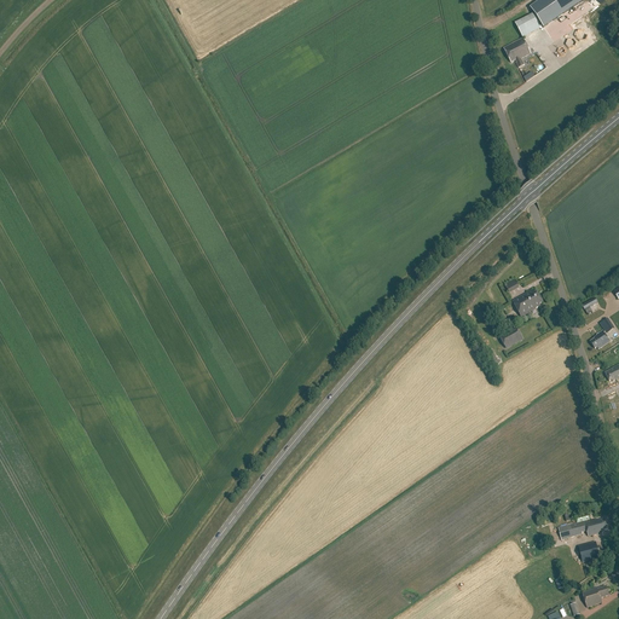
[(583,0),(542,0),(530,9),(544,29),(584,1),(583,0)]
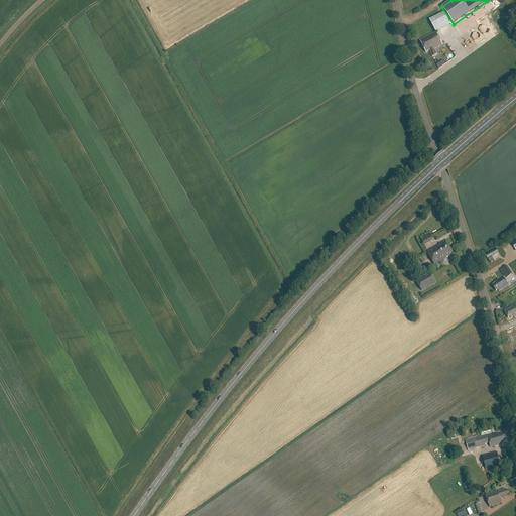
[(442,11),(427,18),(431,26),(446,18),(442,11)]
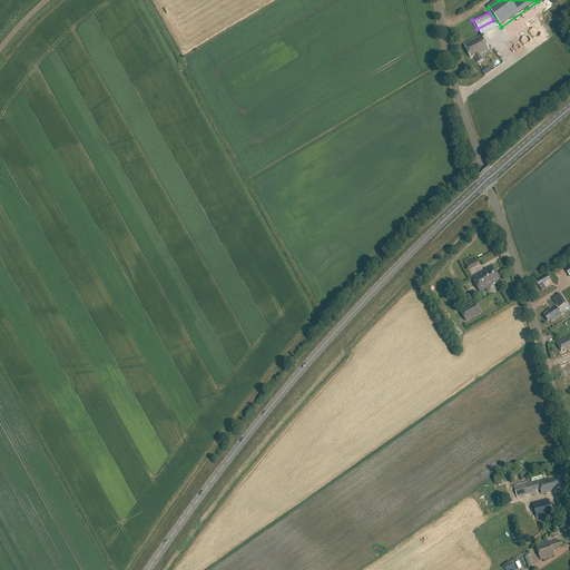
[(474,56),(478,62),(482,60),(480,55),(488,50),(489,50),(481,36),(463,45),(470,58),(474,56)]
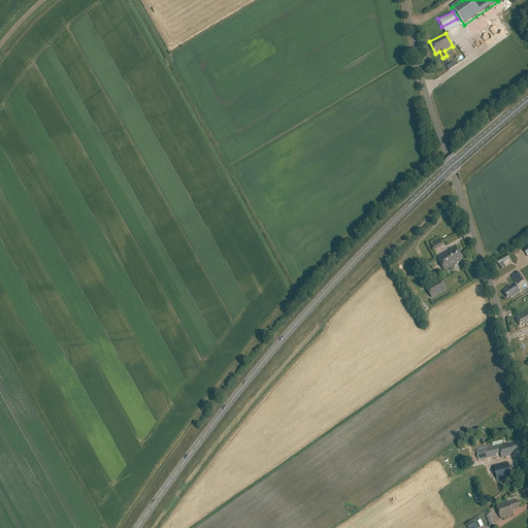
[(460,53),(469,48),(463,36),(454,41),(460,53)]
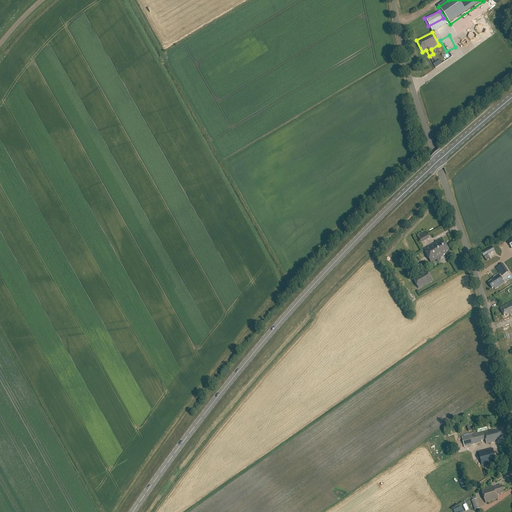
[(424,232),(418,236),(420,241),(427,238),(424,232)]
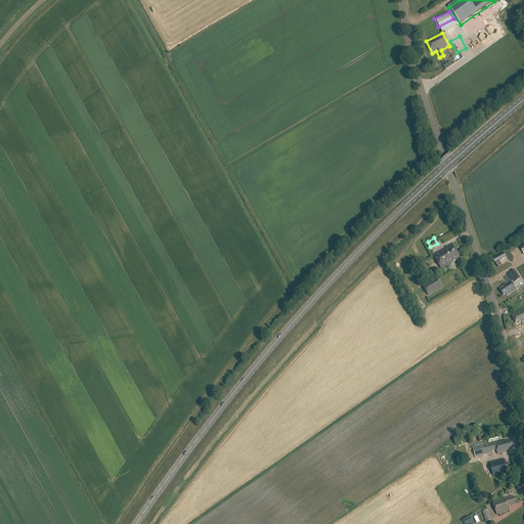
[(436,255),(443,267),(455,260),(455,259),(459,257),(457,256),(461,254),(456,248),(455,249),(453,245),(436,255)]
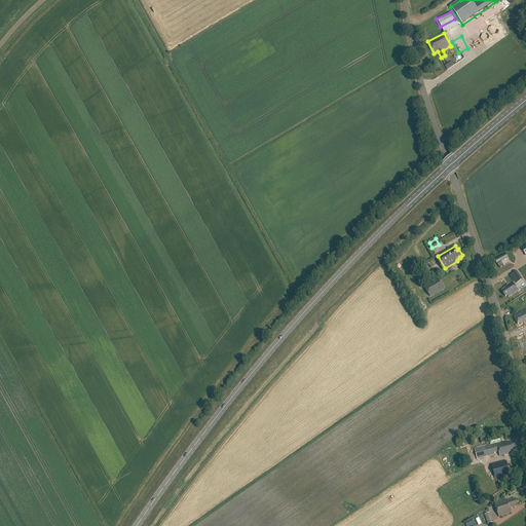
[(503,255),(494,260),(499,268),(503,266),(501,262),(505,259),(503,255)]
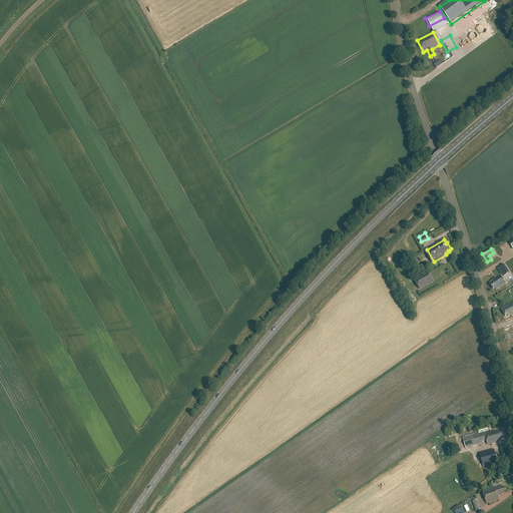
[(420,290),(433,283),(428,274),(415,281),(420,290)]
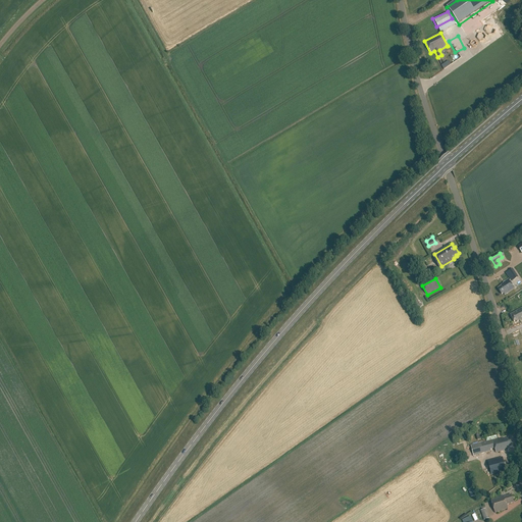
[(504,294),(505,295),(515,289),(509,279),(503,283),(504,283),(501,285),(502,286),(498,289),(502,295),(504,294)]
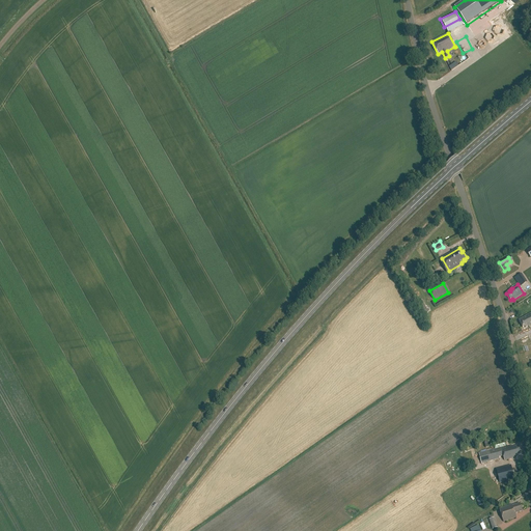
[(530,327),(530,326),(530,312),(524,316),(525,317),(519,320),(523,328),(525,327),(526,328),(530,326),(530,327)]
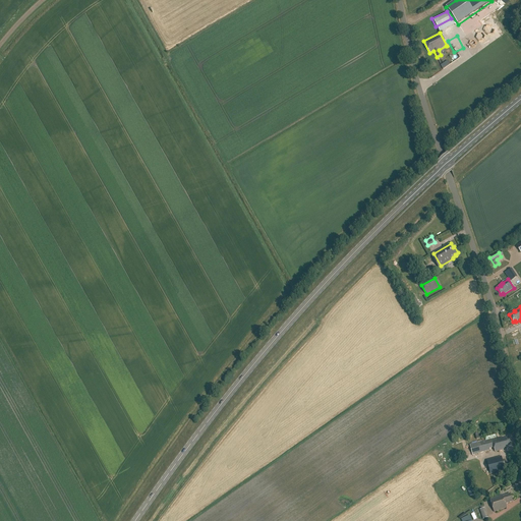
[(502,438),(470,445),(472,455),(475,454),(476,456),(478,455),(478,453),(489,450),(489,448),(494,447),(495,452),(509,448),(508,447),(511,446),(509,438),(503,440),(502,438)]
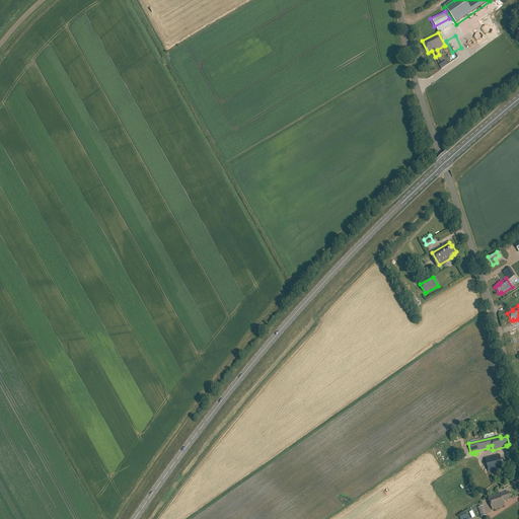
[(485,458),(489,472),(503,468),(499,455),(485,458)]
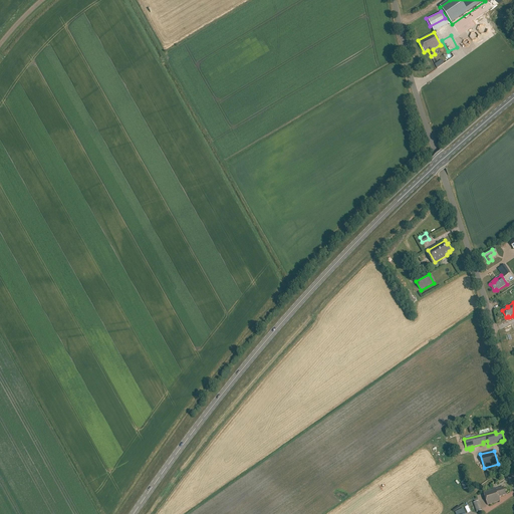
[(496,489),(484,492),(487,505),(500,501),(499,497),(506,495),(503,487),(496,489)]
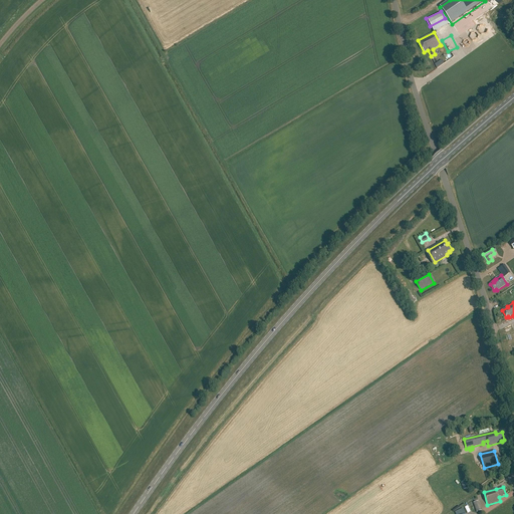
[(482,510),(479,501),(474,503),(476,512),(482,510)]
